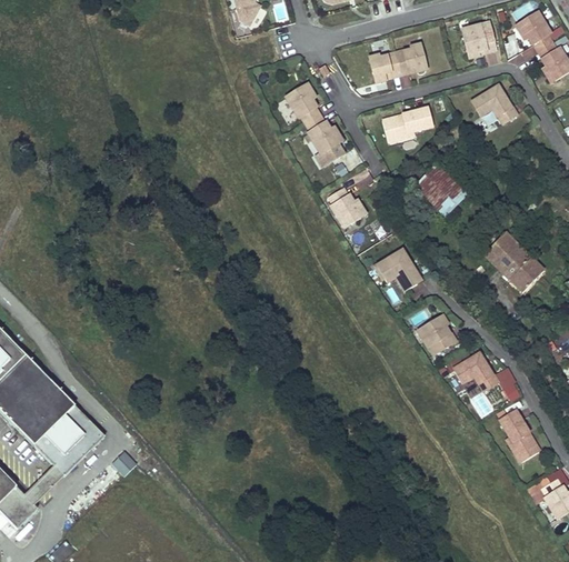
[(237,0),(241,14),(249,21),(259,8),(257,0),(237,0)]
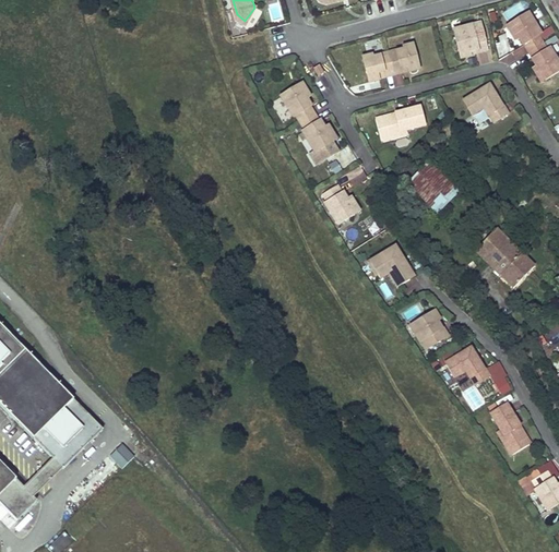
[(268,0),(271,16),(283,14),(281,0),(268,0)]
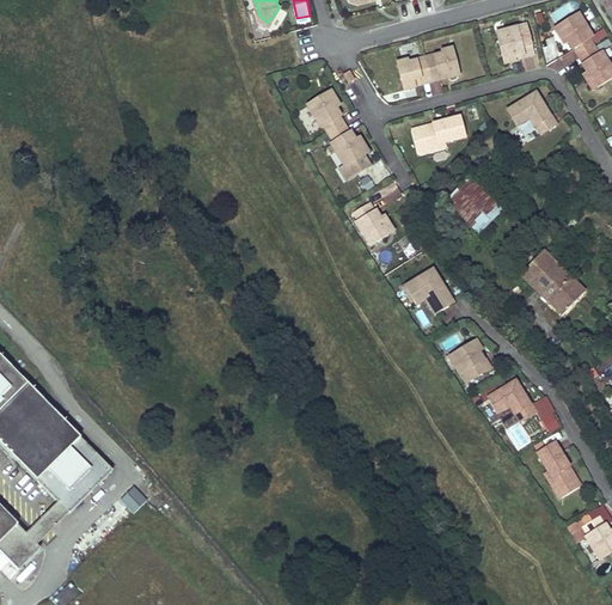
[(611,83),(611,80),(611,56),(610,59),(604,53),(607,49),(593,35),(591,37),(585,30),(589,26),(577,13),(562,26),(568,34),(565,35),(571,42),(574,40),(599,68),(597,71),(603,78),(605,75),(611,83)]
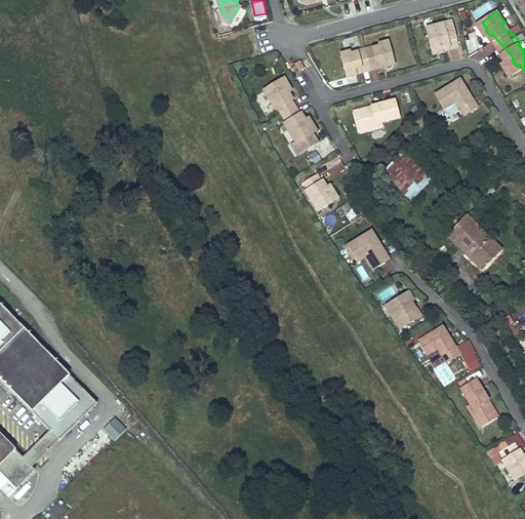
[(427,30),(432,49),(441,47),(440,43),(446,42),(445,37),(454,34),(451,20),(434,24),(434,28),(427,30)]
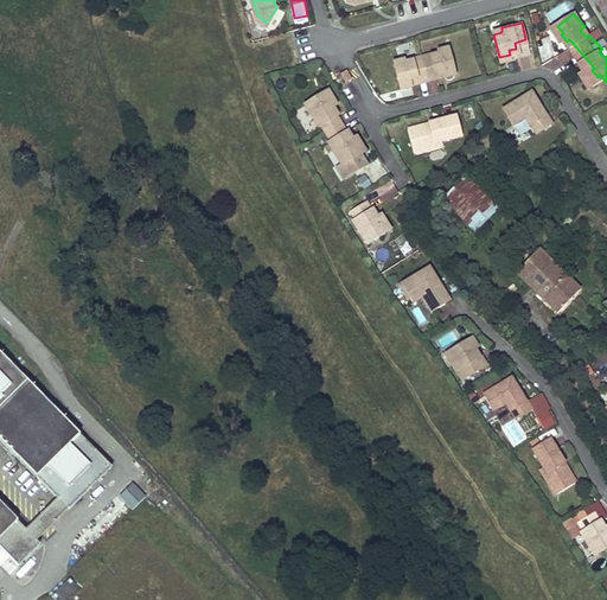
[(557,26),(553,31),(564,44),(567,42),(561,34),(563,33),(557,26)]
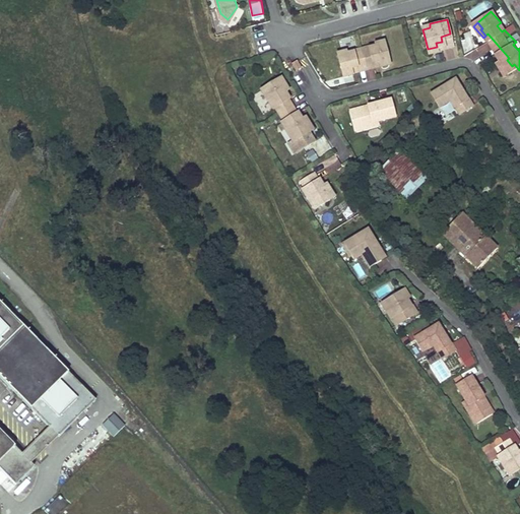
[(501,22),(497,25),(502,31),(504,29),(506,27),(501,22)]
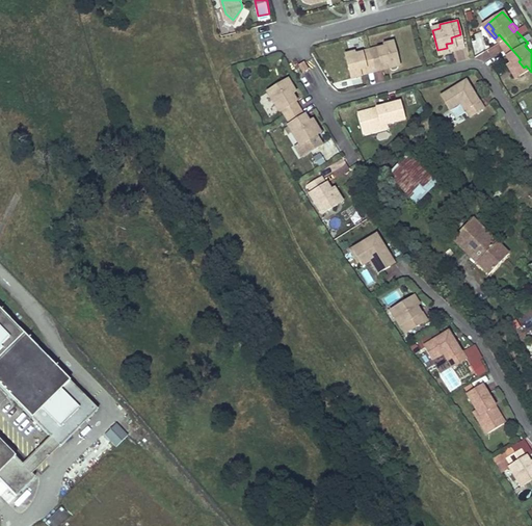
[(446,44),(447,48),(463,44),(460,34),(451,37),(452,43),(446,44)]
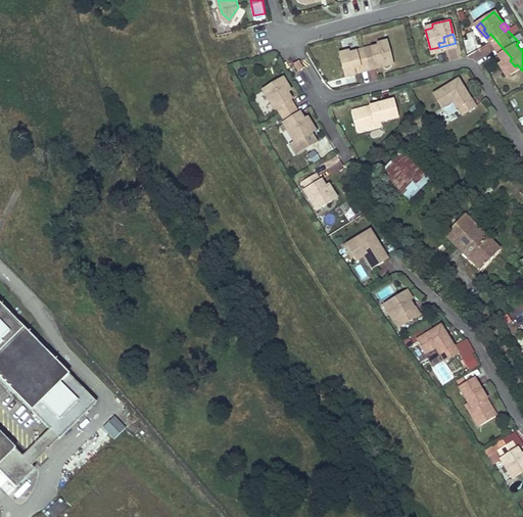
[(340,50),(346,73),(357,69),(355,68),(383,61),(383,62),(393,60),(387,38),(377,41),(378,42),(350,49),(350,48),(340,50)]
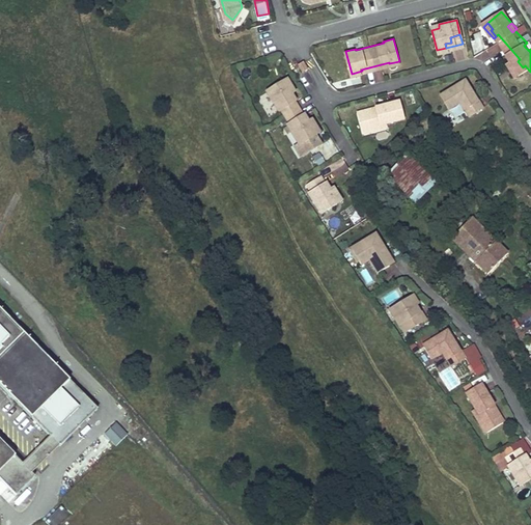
[(356,50),(384,43),(383,42),(356,49),(356,50)]
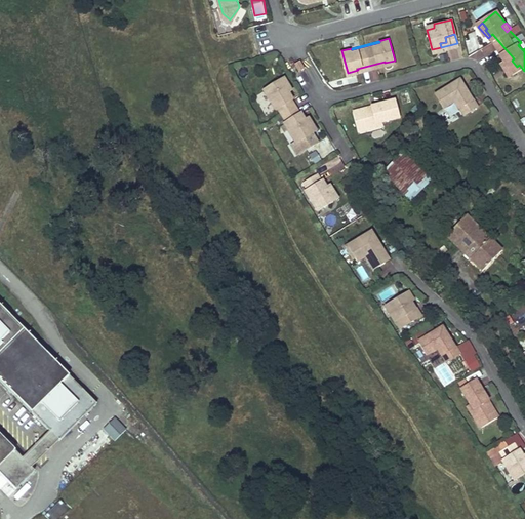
[(295,68),(305,65),(301,57),(292,61),(295,68)]
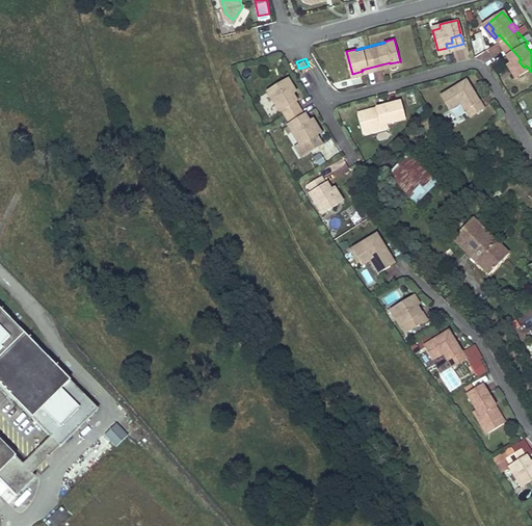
[(519,61),(516,63),(527,75),(531,72),(526,66),(524,68),(519,61)]
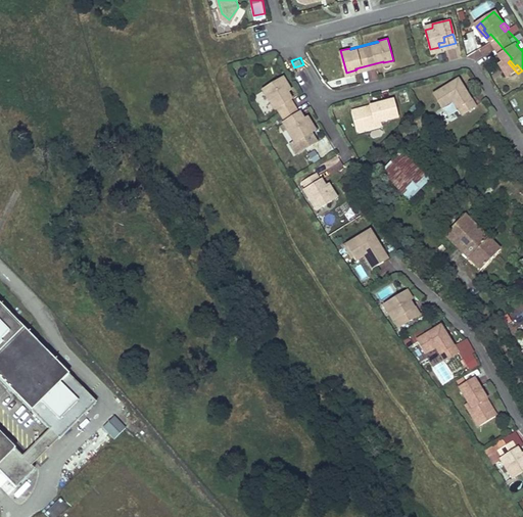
[(383,61),(355,68),(357,69),(383,62),(383,61)]
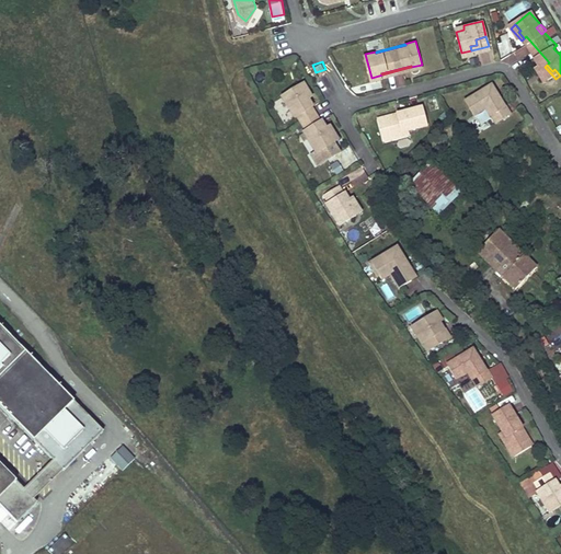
[(302,79),(298,82),(302,89),(305,88),(309,94),(311,93),(302,79)]
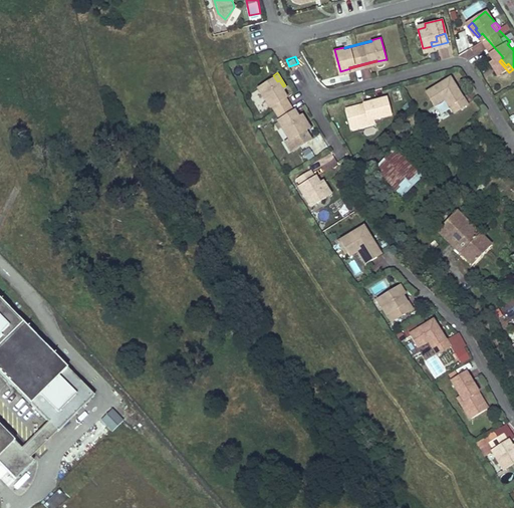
[(451,74),(446,77),(449,82),(452,80),(454,84),(456,83),(451,74)]
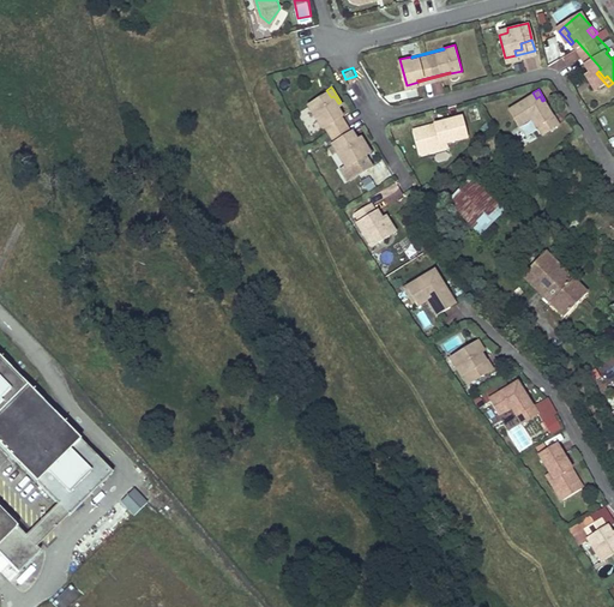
[(326,90),(308,101),(318,116),(323,113),(327,121),(324,122),(335,140),(338,138),(343,145),(338,149),(347,164),(365,154),(360,145),(363,144),(359,137),(356,138),(336,106),(338,103),(333,96),(331,97),(326,90)]
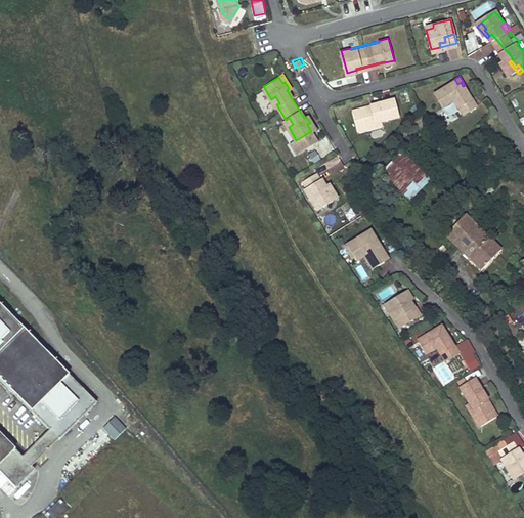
[(460,103),(464,111),(478,101),(473,93),(471,94),(465,85),(463,86),(461,82),(457,84),(454,79),(437,90),(445,101),(454,95),(456,94),(462,102),(460,103)]
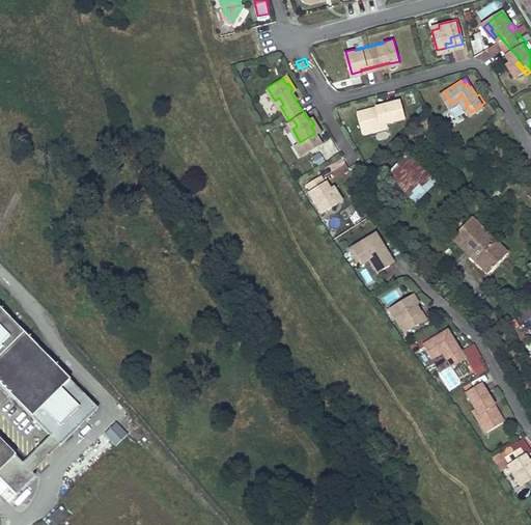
[(279,98),(275,101),(279,107),(280,106),(283,105),(279,98)]
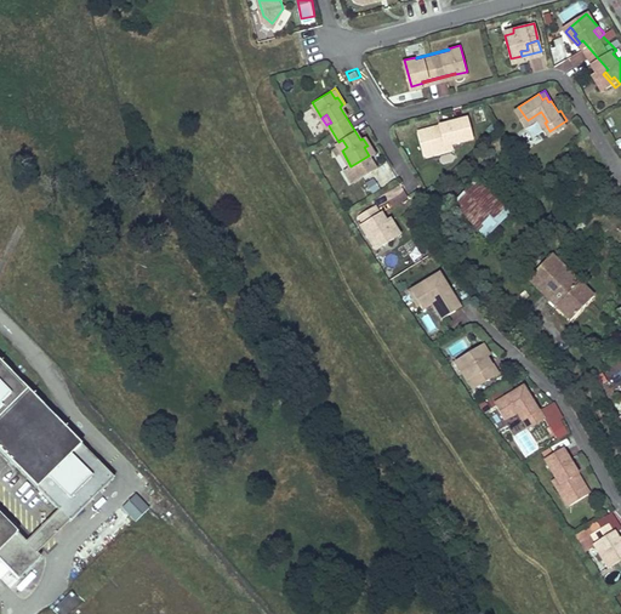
[(467,115),(446,121),(448,125),(427,131),(432,149),(448,145),(446,140),(451,138),(472,134),(467,115)]
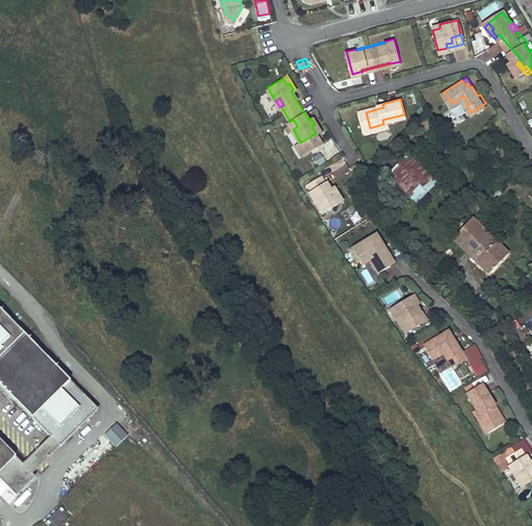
[(366,112),(383,107),(382,104),(361,109),(366,128),(370,128),(366,112)]
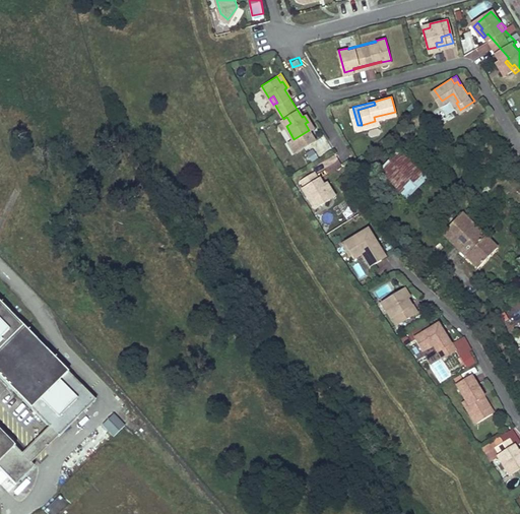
[(306,114),(304,116),(308,122),(305,123),(309,130),(314,127),(306,114)]
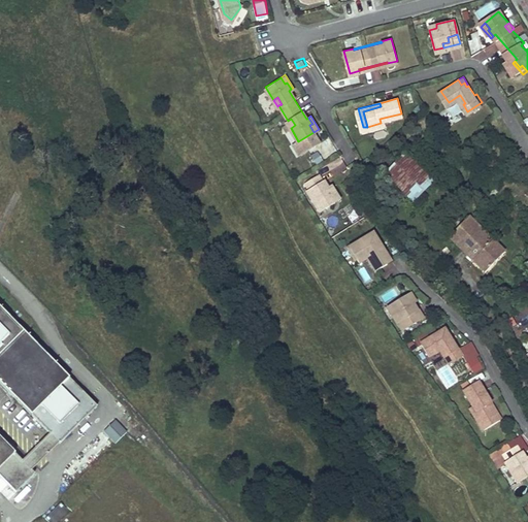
[(288,121),(287,122),(291,128),(295,125),(291,119),(288,121)]
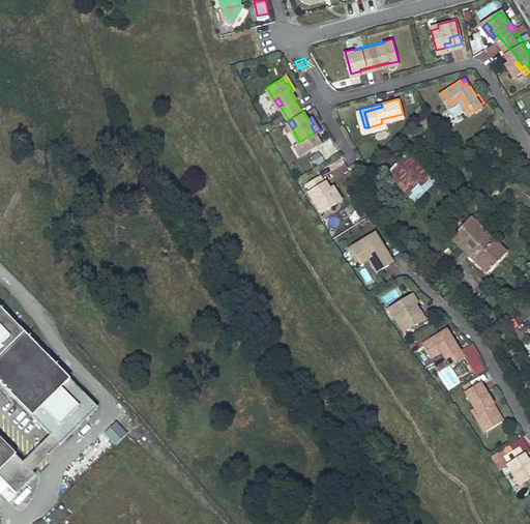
[(311,150),(315,161),(324,156),(320,147),(311,150)]
